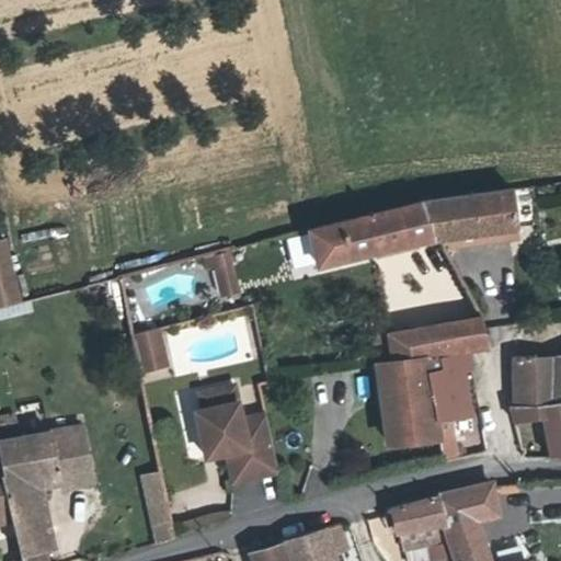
[(513,189),(422,201),(434,238),(438,237),(517,226),(513,189)]
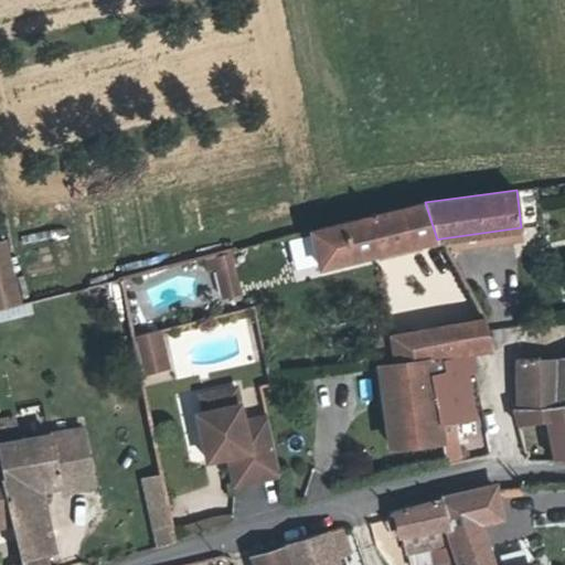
[(437,240),(425,202),(311,230),(320,265),(409,244),(437,240)]
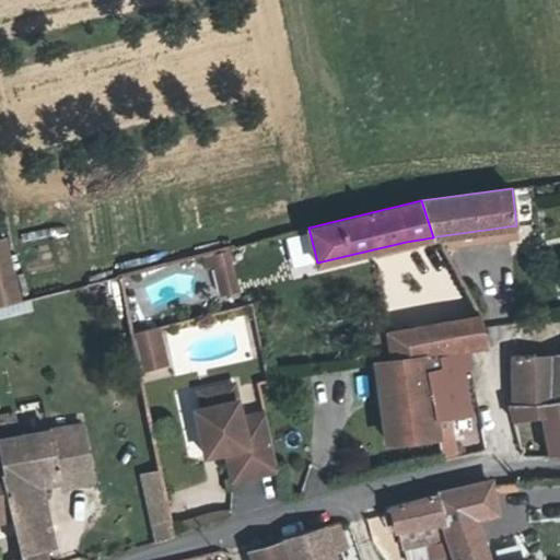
[(518,238),(516,225),(438,236),(444,248),(518,238)]
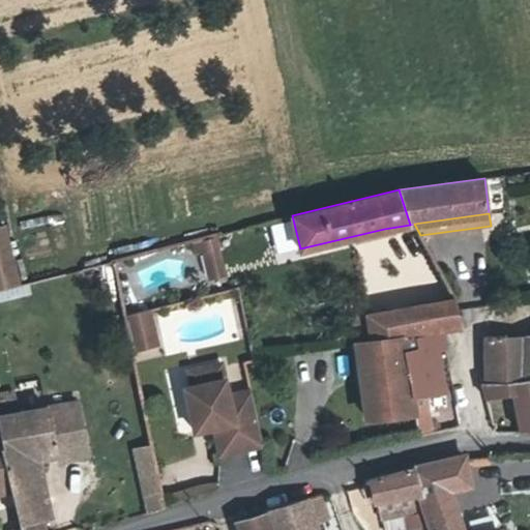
[(0,226),(0,244),(10,242),(5,225),(0,226)]
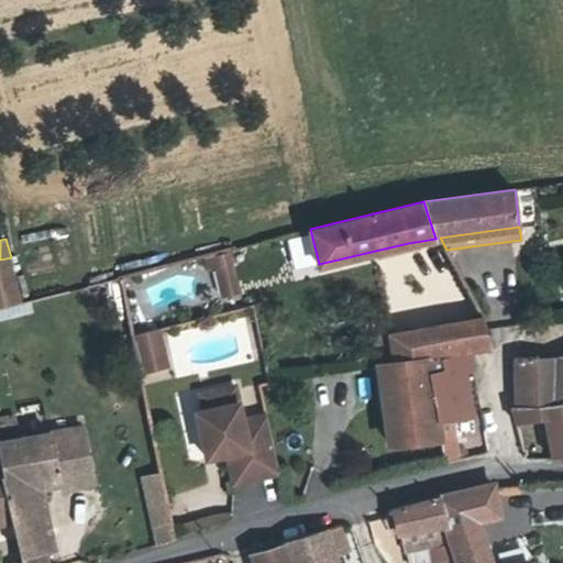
[(216,267),(217,269),(232,265),(229,251),(206,257),(209,268),(216,267)]
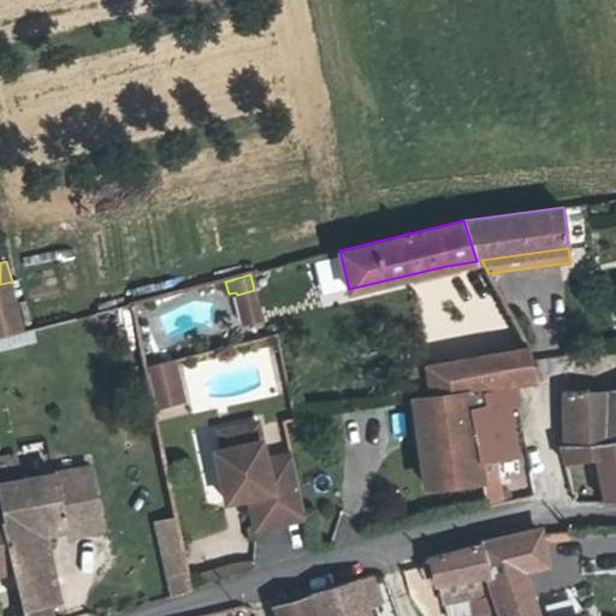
[(12,282),(0,284),(0,337),(24,332),(12,282)]
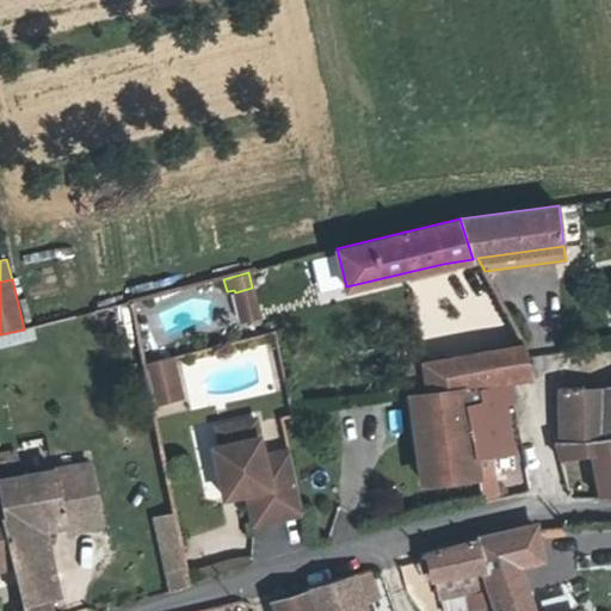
[(252,288),(235,292),(242,320),(259,315),(252,288)]
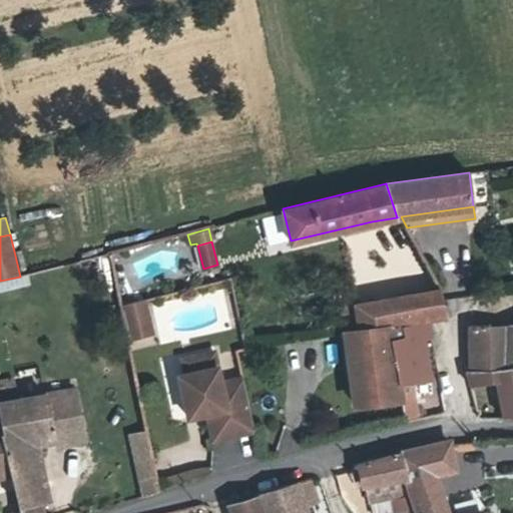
[(442,299),(440,289),(414,294),(420,320),(429,318),(446,316),(442,299)]
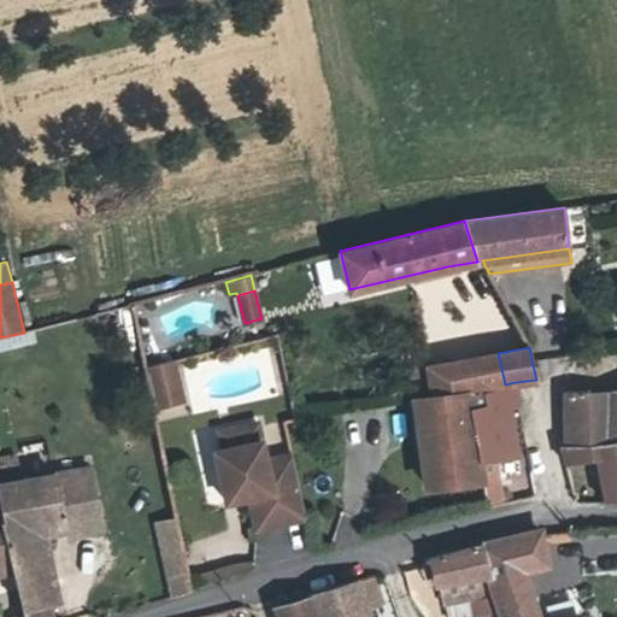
[(457,360),(462,392),(475,391),(487,388),(505,385),(498,353),(457,360)]
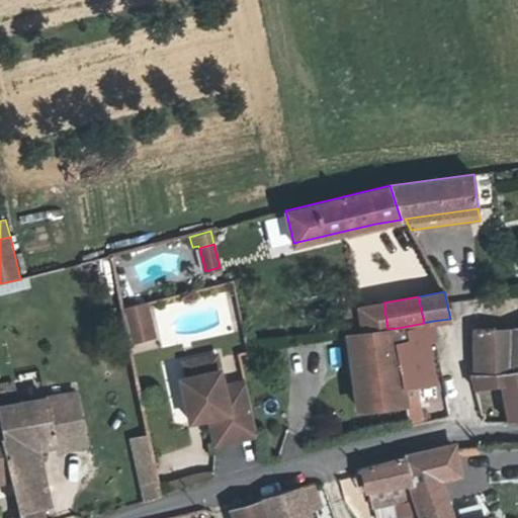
[(152,324),(147,301),(120,309),(125,330),(152,324)]
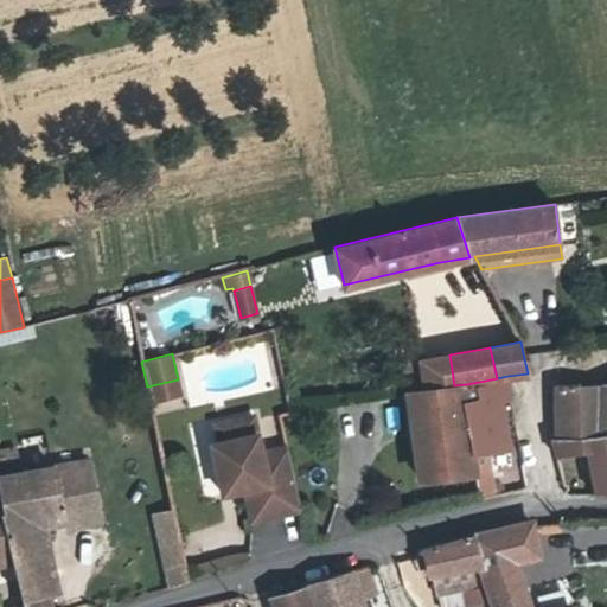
[(454,385),(449,355),(420,359),(426,390),(454,385)]
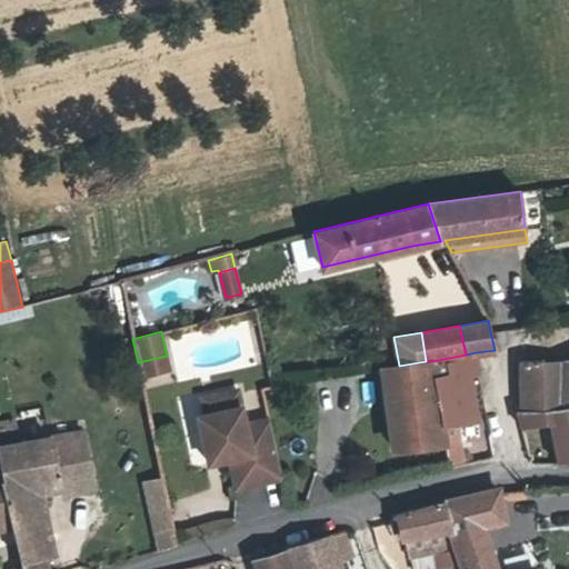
[(466,355),(449,358),(451,375),(446,440),(460,439),(458,422),(477,420),(469,376),(478,373),(476,352),(466,355)]
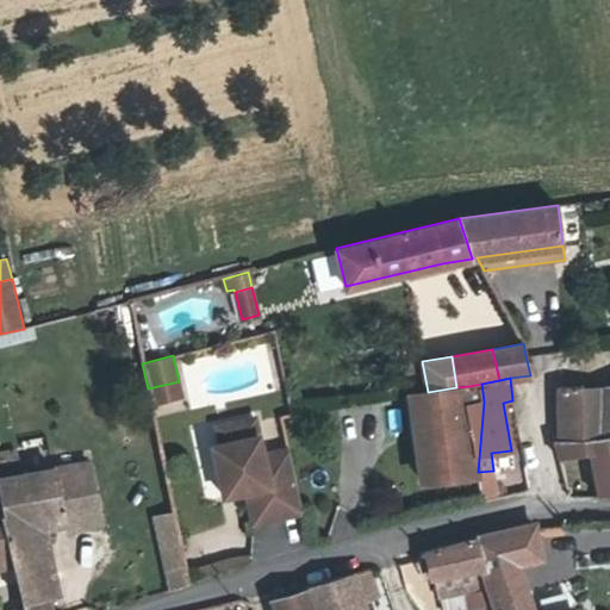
[(179,381),(148,388),(150,403),(181,396),(179,381)]
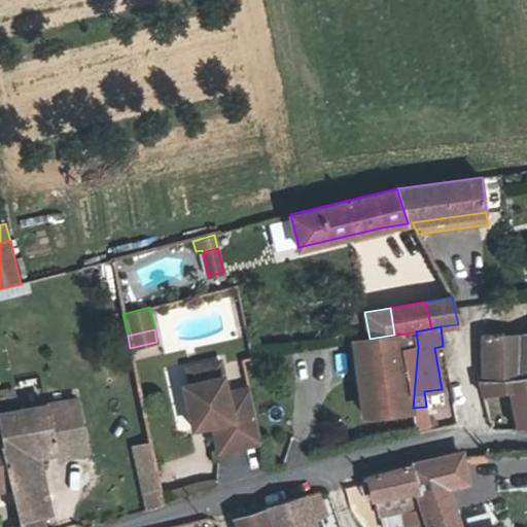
[(394,335),(370,339),(379,412),(379,414),(413,410),(413,408),(410,379),(403,349),(418,347),(416,331),(406,334),(394,335)]
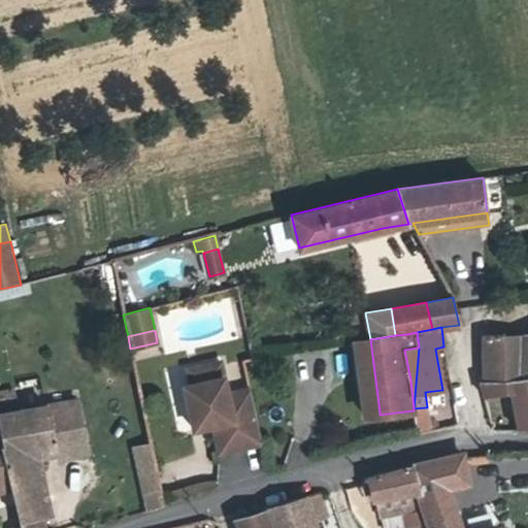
[(484,335),(484,378),(503,378),(521,378),(527,376),(527,333),(520,335),(484,335)]
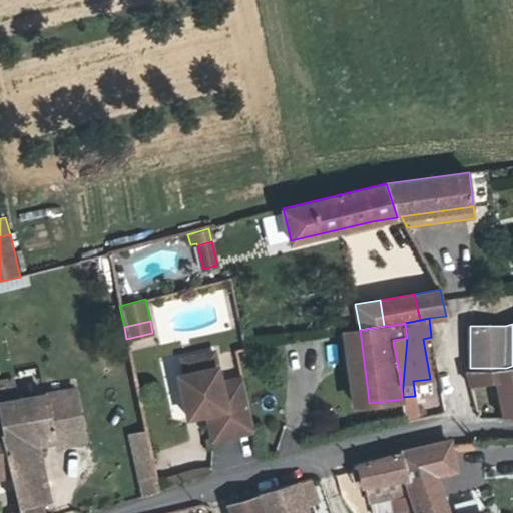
[(369,401),(360,330),(344,333),(354,403),(369,401)]
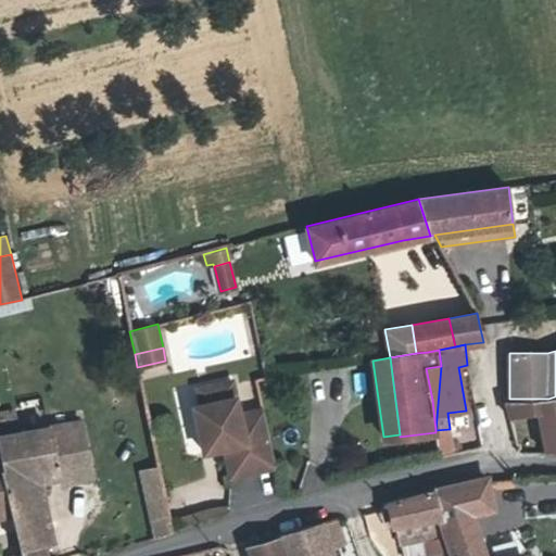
[(232,381),(210,387),(213,403),(201,405),(194,407),(204,453),(225,447),(234,446),(235,452),(227,458),(231,477),(276,467),(263,409),(240,415),(232,381)]
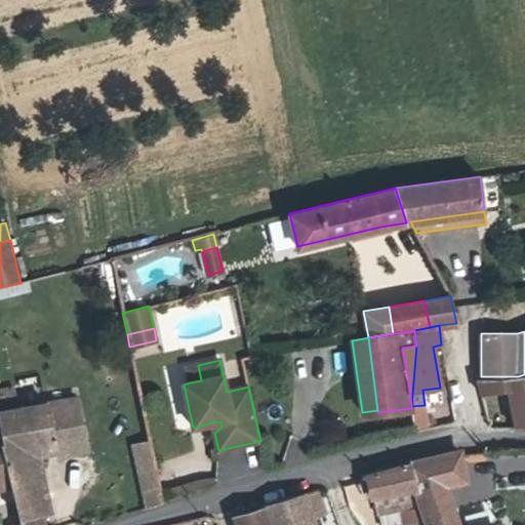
[(187,367),(190,382),(201,380),(198,365),(187,367)]
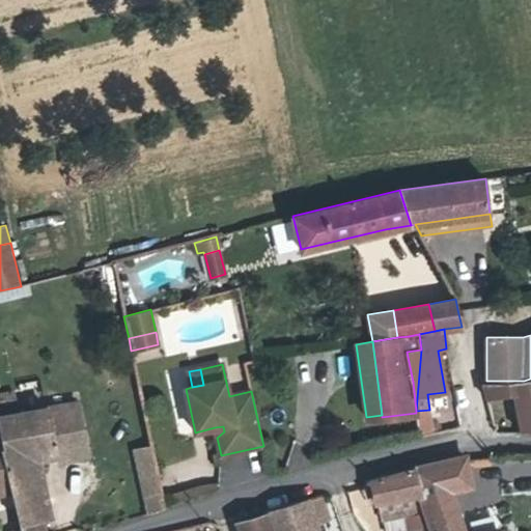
[(482,381),(486,399),(513,394),(521,432),(530,432),(530,379),(524,381),(506,381),(486,381),(482,381)]
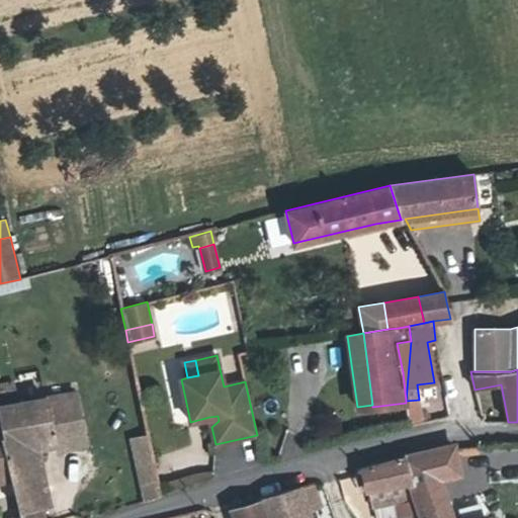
[(77,394),(0,407),(0,415),(5,438),(2,439),(9,470),(11,480),(21,517),(45,517),(41,505),(49,503),(37,451),(36,444),(84,434),(77,394)]
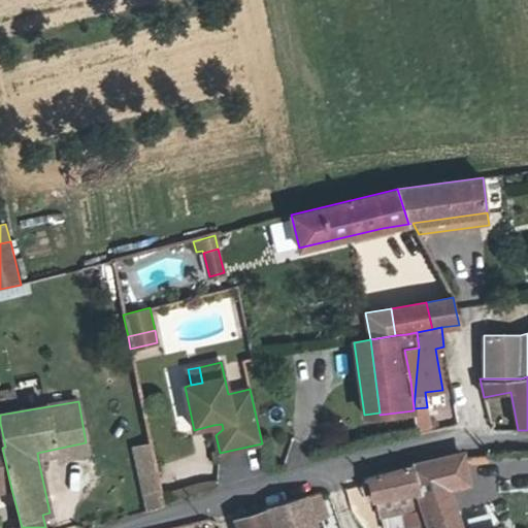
[(427,407),(414,408),(414,410),(416,422),(418,433),(430,430),(427,407)]
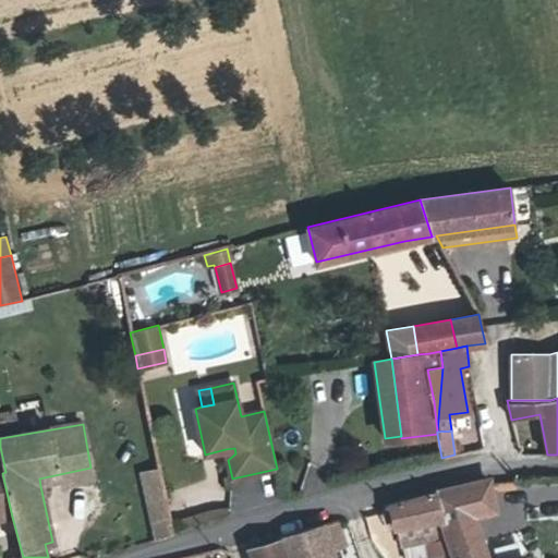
[(0,508),(10,507),(2,473),(5,472),(0,447),(0,508)]
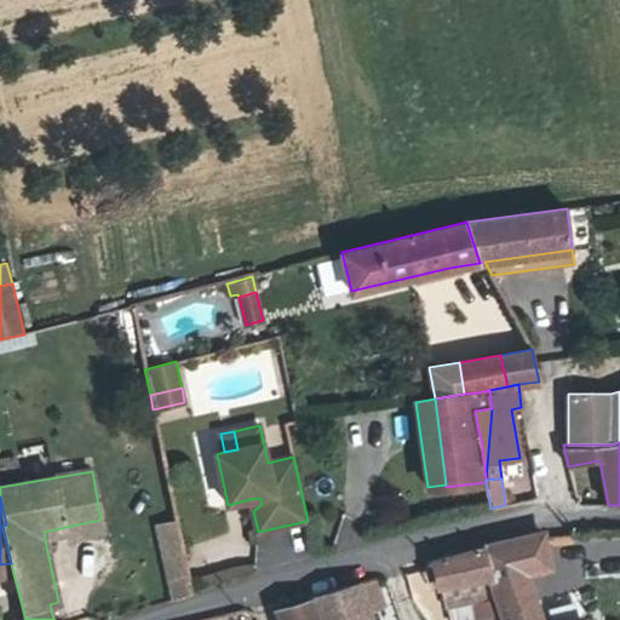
[(260,498),(251,499),(253,511),(262,504),(260,498)]
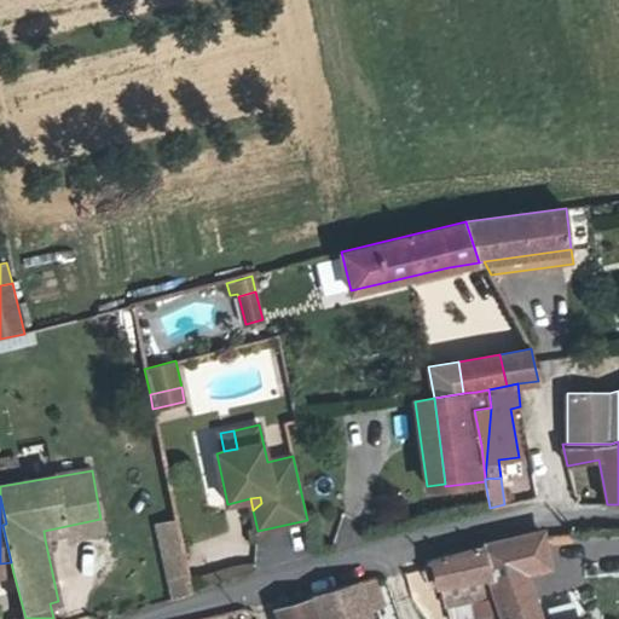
[(44,531),(45,539),(68,536),(68,541),(103,533),(100,519),(44,531)]
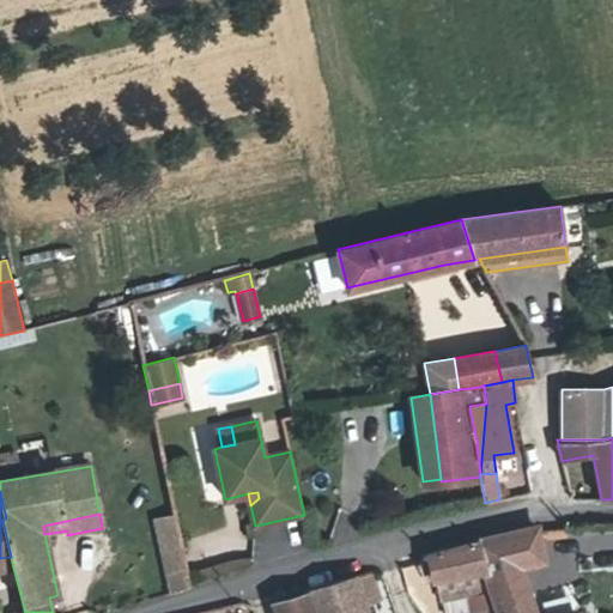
[(181,553),(174,515),(155,520),(164,557),(181,553)]
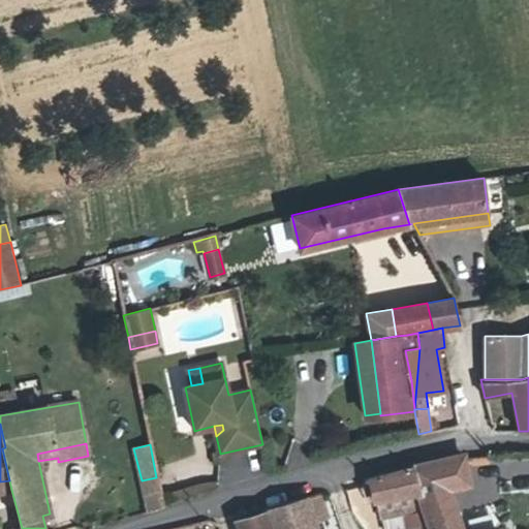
[(411,466),(411,467),(429,521),(431,528),(461,528),(448,488),(469,484),(463,458),(463,456),(411,466)]
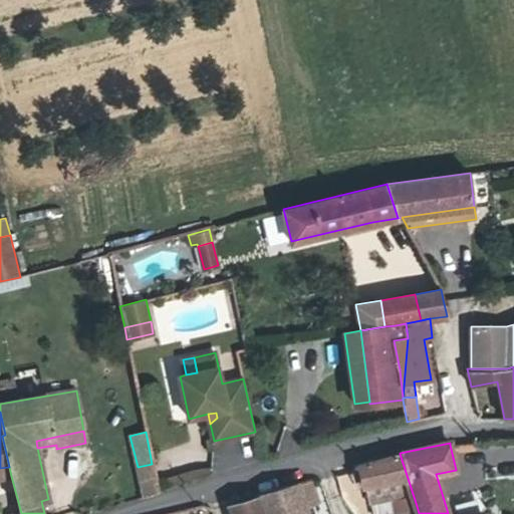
[(354,466),(350,473),(358,488),(365,487),(368,502),(392,497),(397,512),(399,511),(417,506),(400,454),(354,466)]
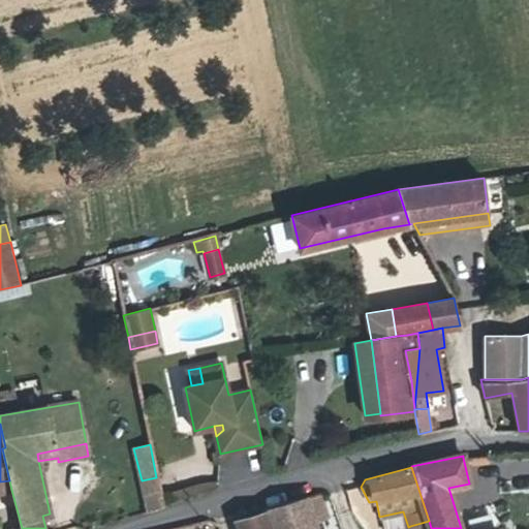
[(161,502),(156,477),(142,480),(149,511),(163,507),(161,502)]
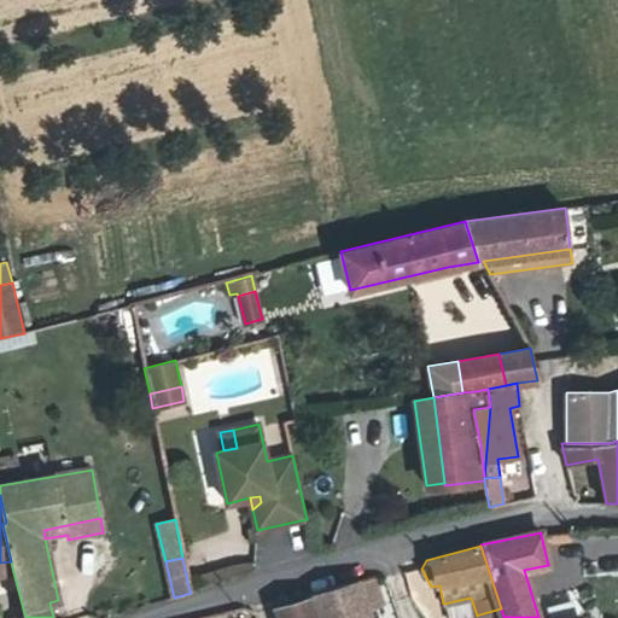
[(0,575),(13,572),(11,561),(0,563),(0,575)]
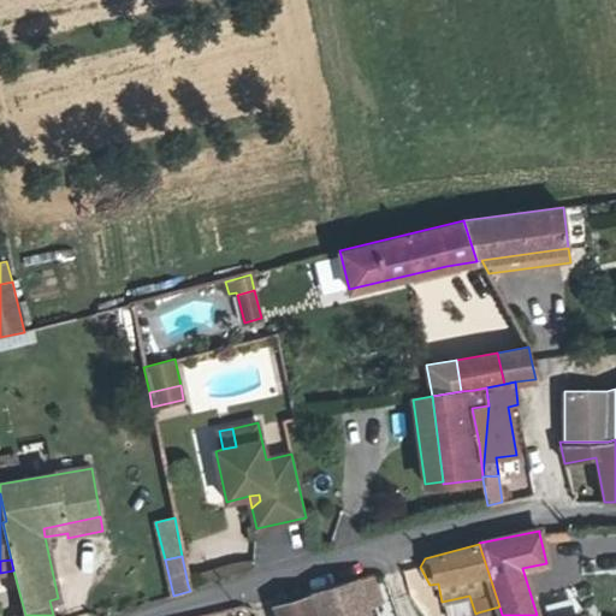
[(309,593),(311,596),(318,615),(368,615),(366,608),(381,602),(373,574),(355,579),(309,593)]
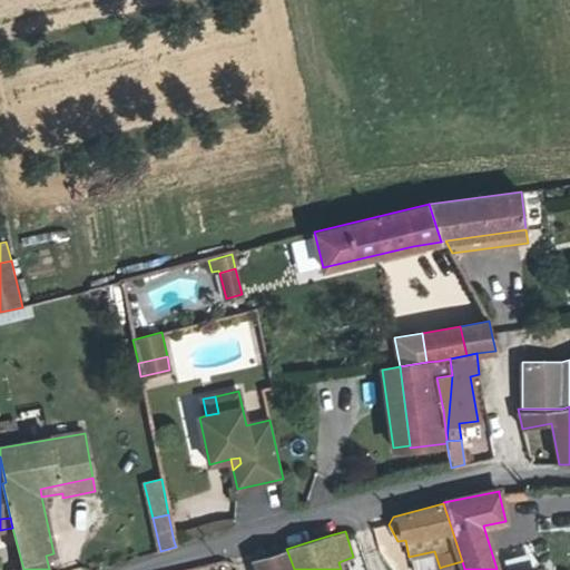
[(294,569),(287,551),(255,560),(257,569),(294,569)]
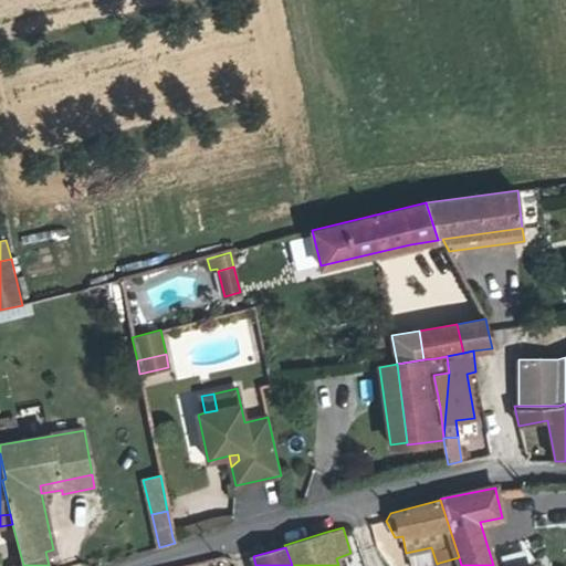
All buildings are outlined.
